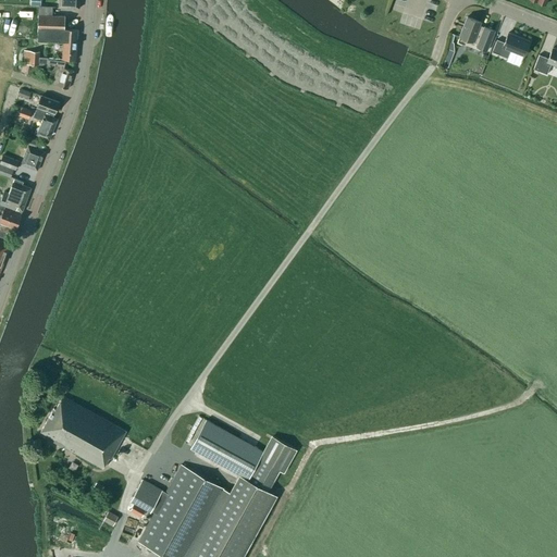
[(75,60),(75,57),(77,29),(64,28),(64,16),(52,15),(52,8),(39,7),(38,40),(63,40),(62,60),(75,60)]
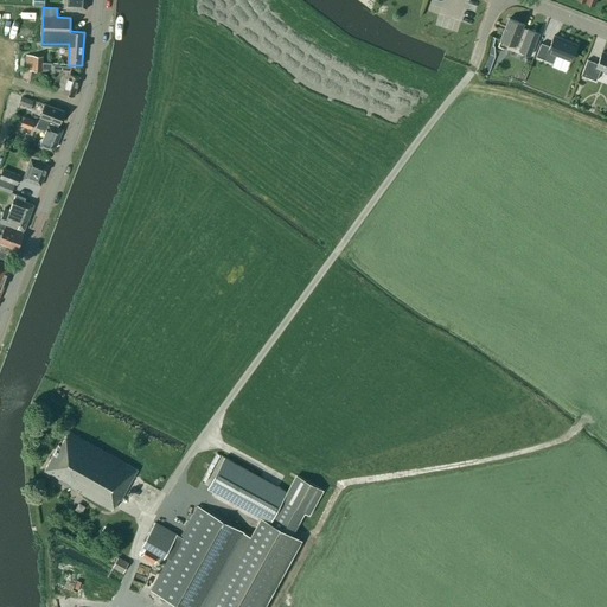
[(500,40),(521,49),(519,51),(530,56),(538,33),(528,30),(522,27),(523,24),(509,18),(500,40)]
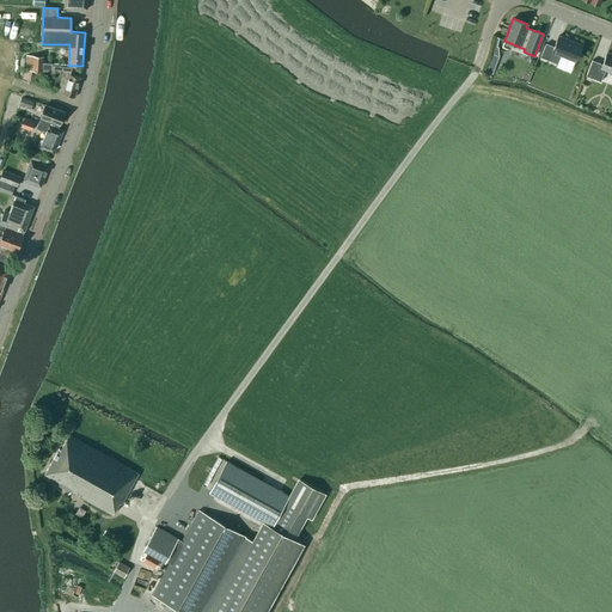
[(540,57),(551,61),(555,53),(575,61),(582,46),(558,36),(554,47),(545,44),(540,57)]
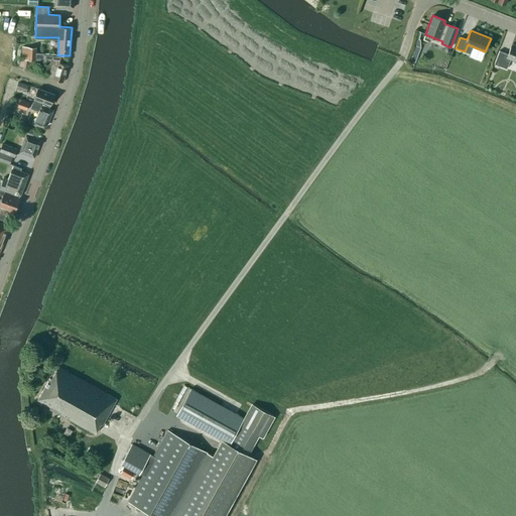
[(494,63),(506,69),(510,59),(515,61),(515,45),(512,44),(508,54),(499,50),(494,63)]
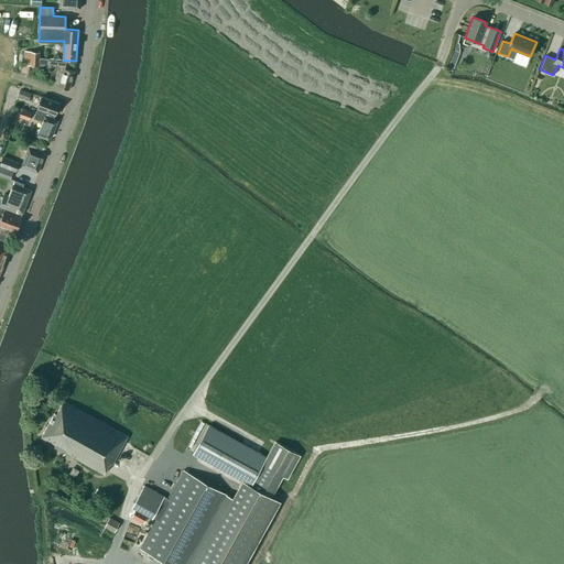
[(23,63),(22,73),(29,74),(30,64),(39,64),(39,66),(49,67),(58,67),(53,85),(68,90),(74,72),(64,68),(66,63),(49,61),(50,58),(41,57),(41,53),(25,52),(24,56),(23,63)]
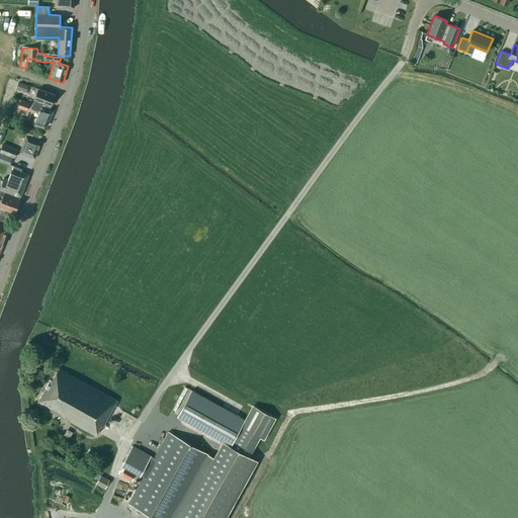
[(19,82),(16,88),(26,92),(28,86),(19,82)]
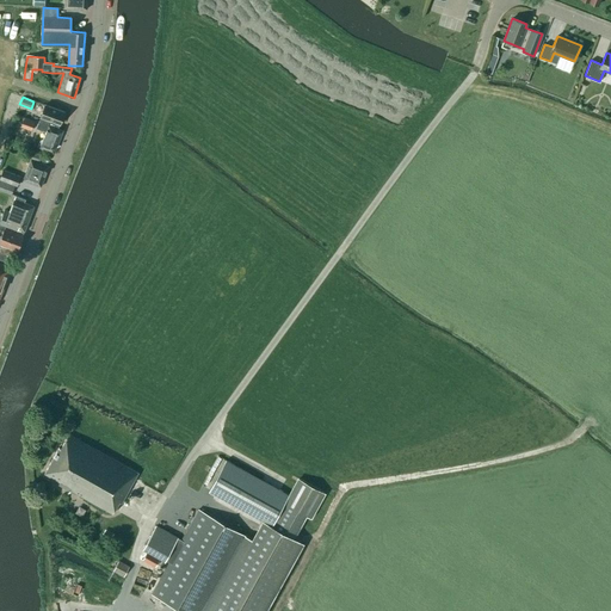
[(65,112),(45,104),(41,117),(39,121),(57,128),(60,124),(65,112)]
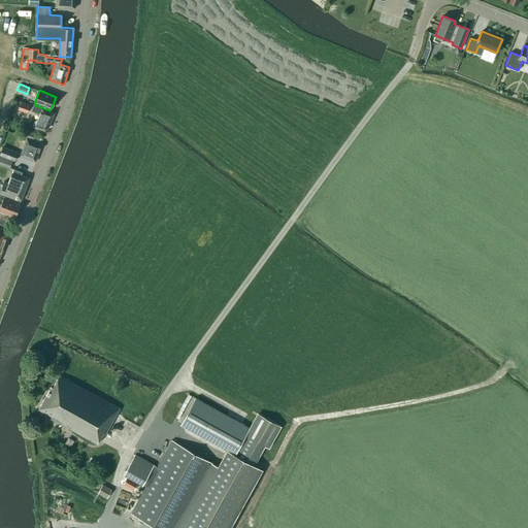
[(27,113),(30,105),(21,102),(18,109),(27,113)]
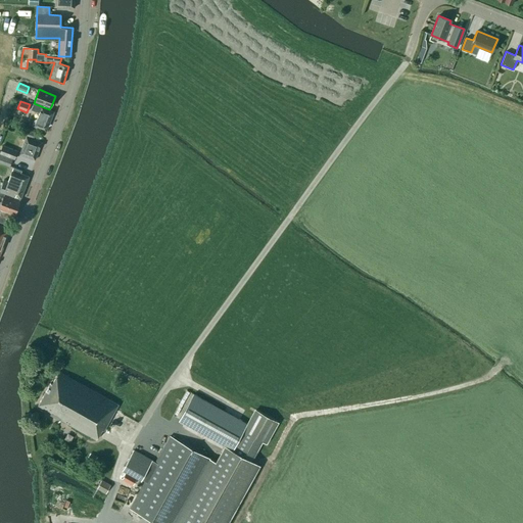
[(33,103),(31,109),(39,112),(34,126),(46,131),(53,111),(49,110),(49,109),(34,103),(33,103)]
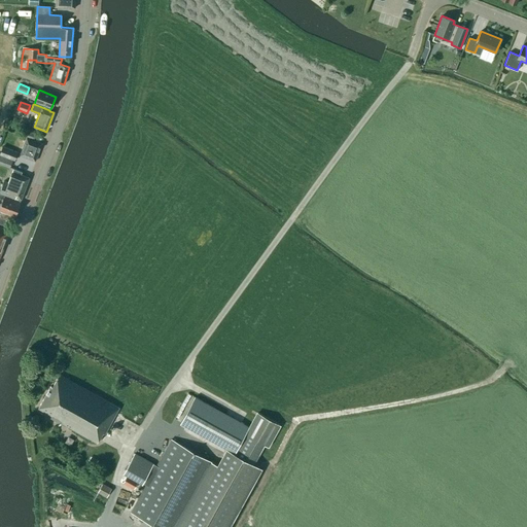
[(20,155),(35,162),(42,143),(35,141),(37,134),(26,131),(24,137),(27,138),(20,155)]
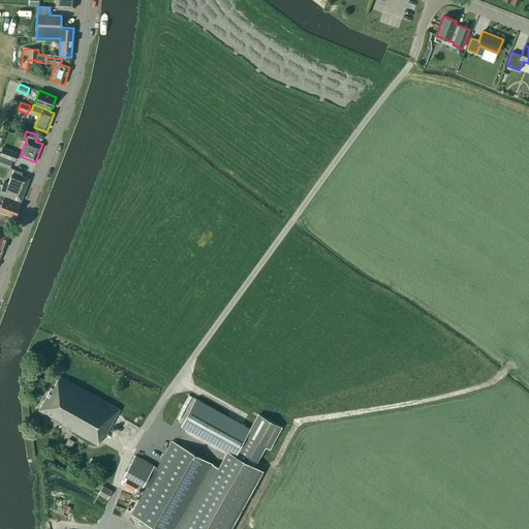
[(2,147),(0,153),(0,155),(14,161),(18,153),(2,147)]
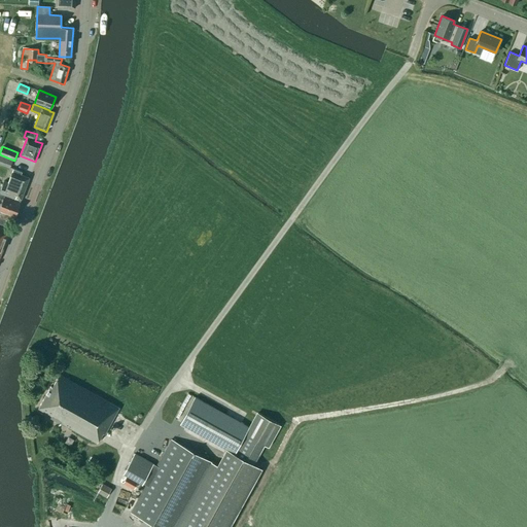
[(22,172),(14,169),(8,183),(4,181),(0,191),(0,192),(18,200),(18,198),(21,199),(29,178),(21,175),(22,172)]
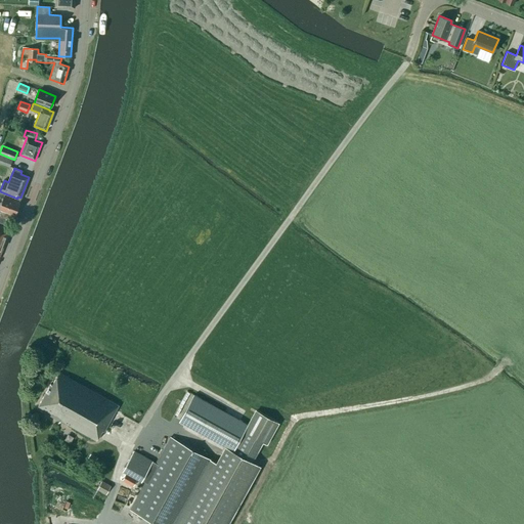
[(14,215),(19,202),(16,201),(17,199),(0,191),(0,194),(4,197),(2,203),(0,201),(0,216),(7,219),(9,220),(11,214),(14,215)]
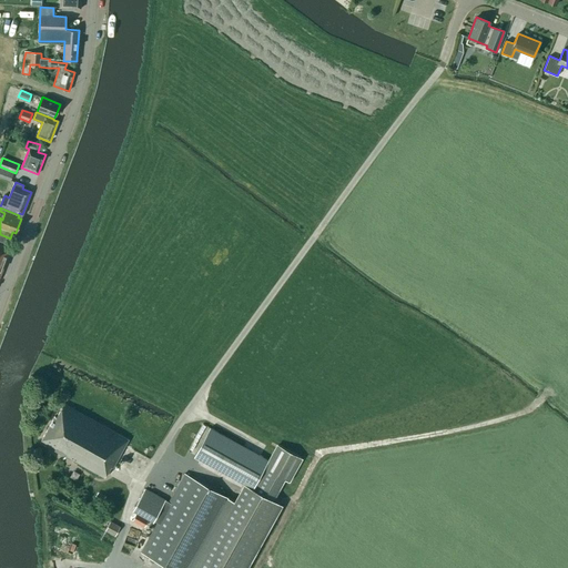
[(0,274),(10,250),(2,247),(0,245),(0,274)]
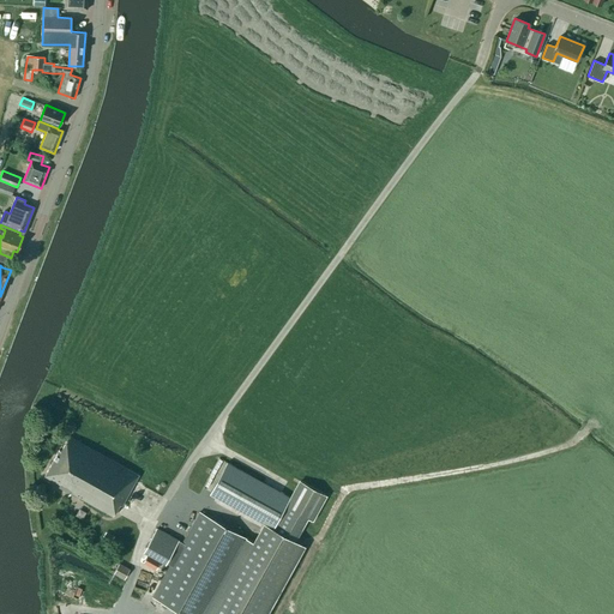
[(59,486),(113,516),(119,505),(121,506),(138,476),(68,437),(61,451),(59,450),(44,475),(60,485),(59,486)]
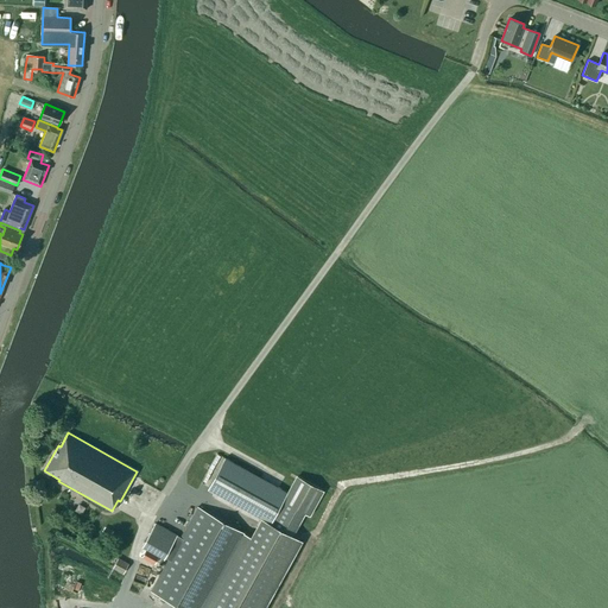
[(287,493),(225,458),(208,488),(260,517),(249,537),(197,507),(181,538),(177,536),(177,534),(156,523),(143,546),(164,558),(164,557),(169,559),(151,590),(182,607),(260,607),(299,538),(291,534),(303,513),(309,515),(323,491),(297,476),(287,493)]
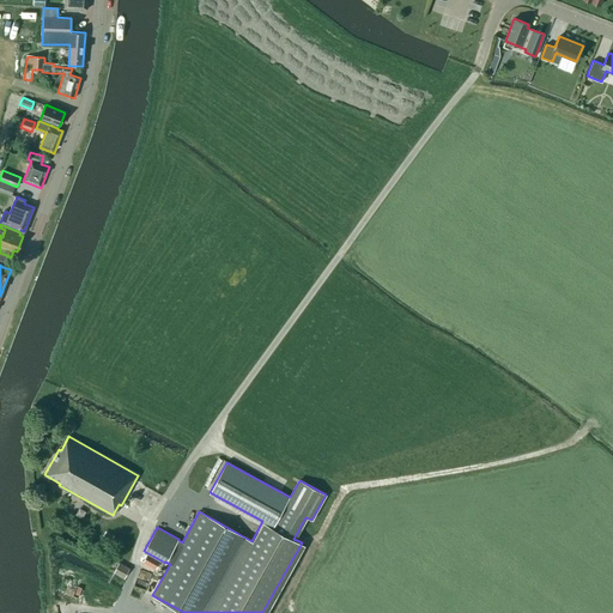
[(155,565),(157,560),(146,554),(144,559),(155,565)]
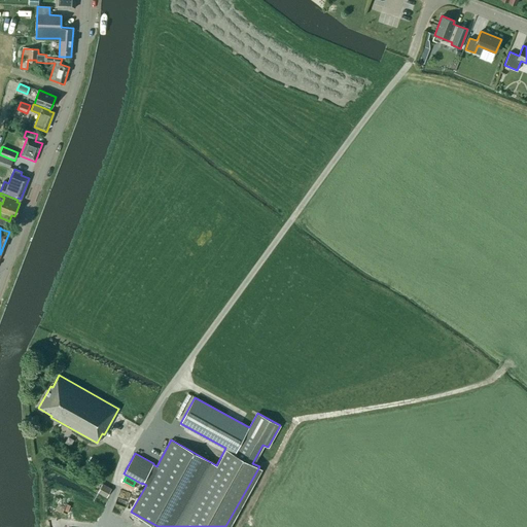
[(111,489),(103,484),(98,492),(107,497),(111,489)]
